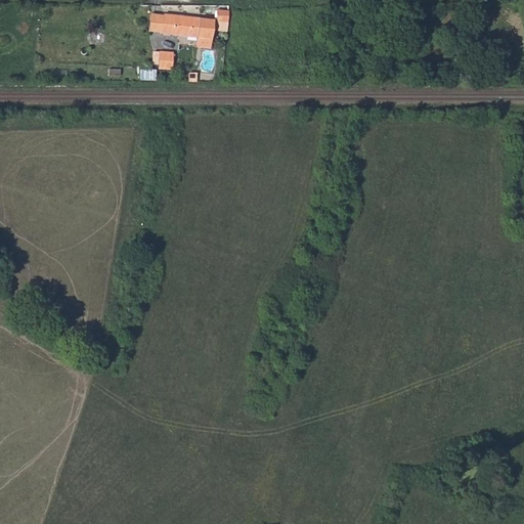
[(214,30),(225,31),(227,9),(215,8),(214,30)]
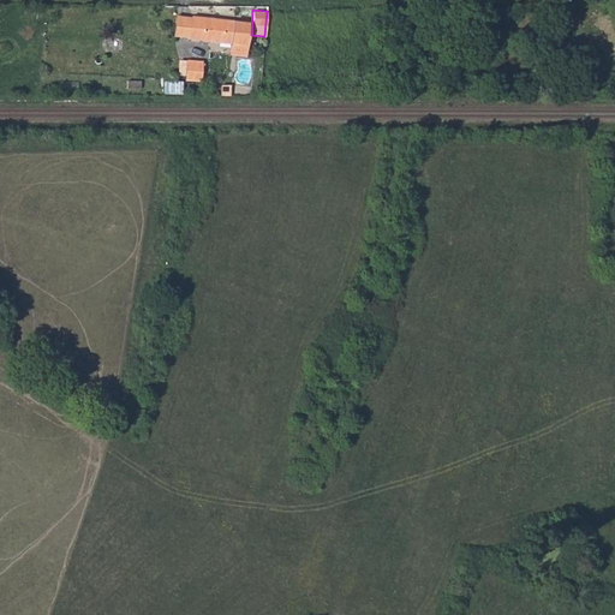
[(173,17),(172,35),(187,36),(190,18),(173,17)]
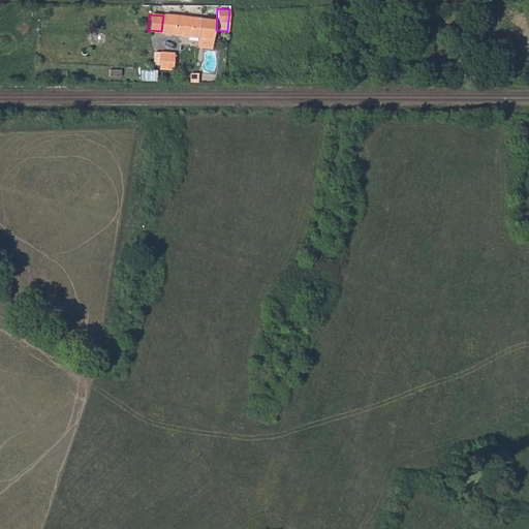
[(213,19),(163,14),(163,16),(161,31),(161,32),(195,35),(194,47),(210,49),(213,19)]
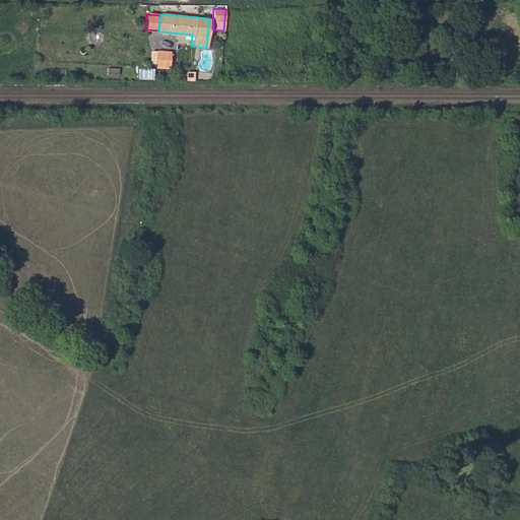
[(155,66),(170,67),(171,52),(150,51),(150,62),(155,62),(155,66)]
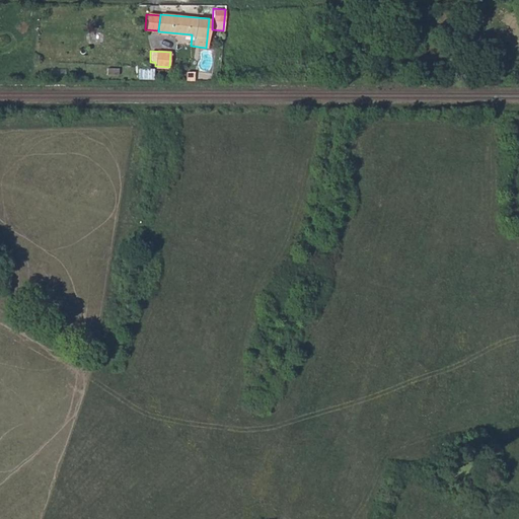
[(194,72),(187,72),(186,80),(194,81),(194,72)]
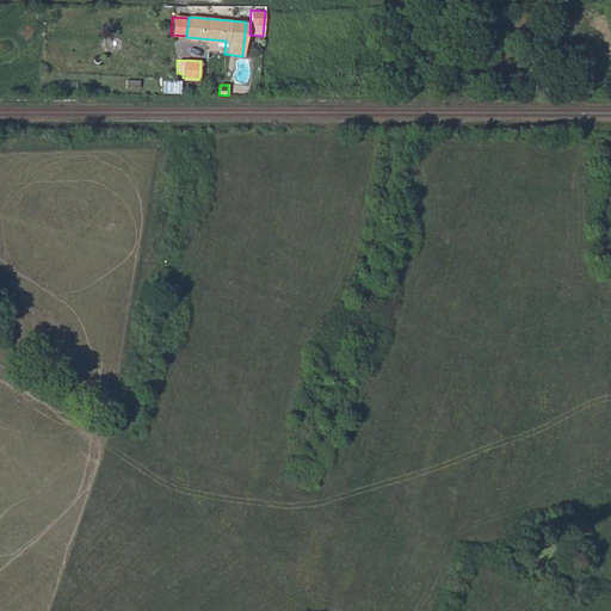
All buildings are outlined.
